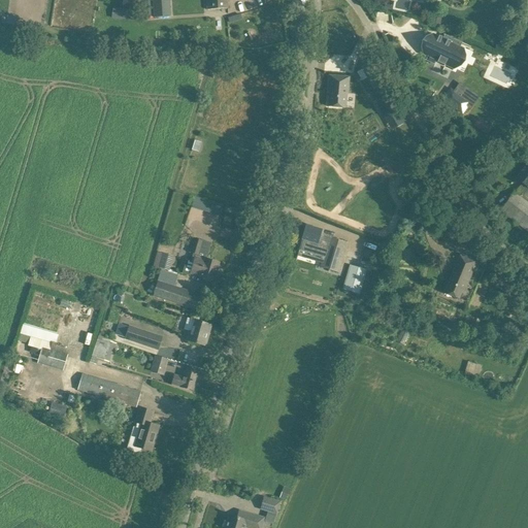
[(169,0),(152,0),(154,18),(171,17),(169,0)]
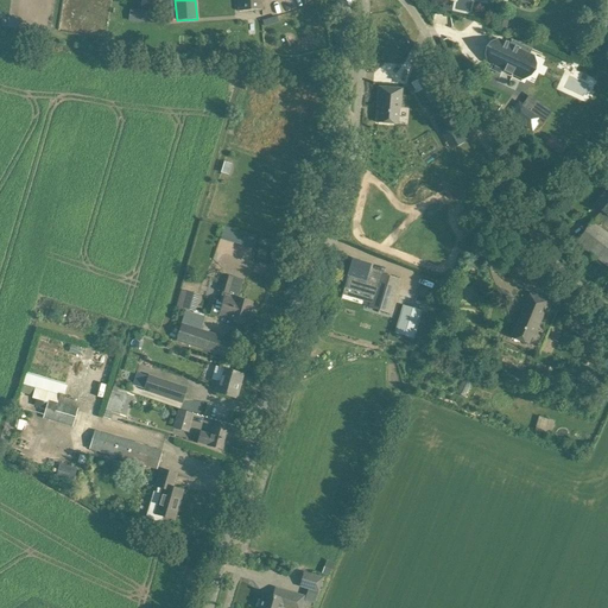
[(263,10),(261,0),(238,0),(239,12),(263,10)]
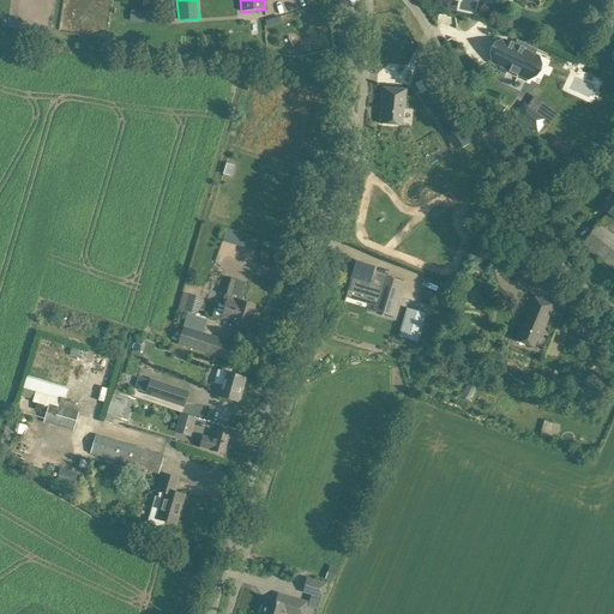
[(131,8),(130,20),(150,23),(151,11),(131,8)]
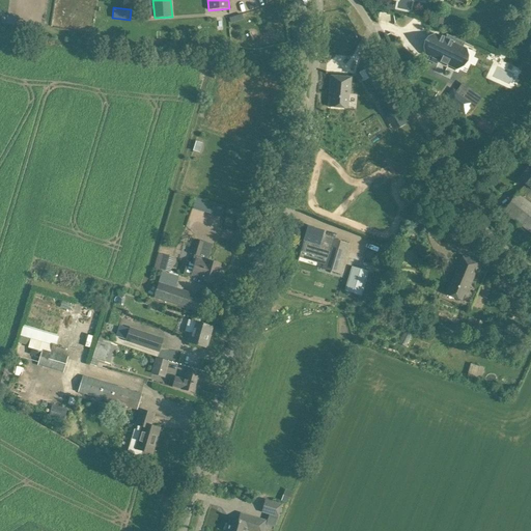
[(474,48),(446,34),(446,35),(447,35),(445,39),(435,35),(425,54),(430,56),(428,60),(425,59),(425,60),(437,65),(437,64),(439,61),(439,60),(456,68),(457,68),(466,50),(464,49),(463,48),(465,44),(466,45),(468,46),(473,48),(474,48)]
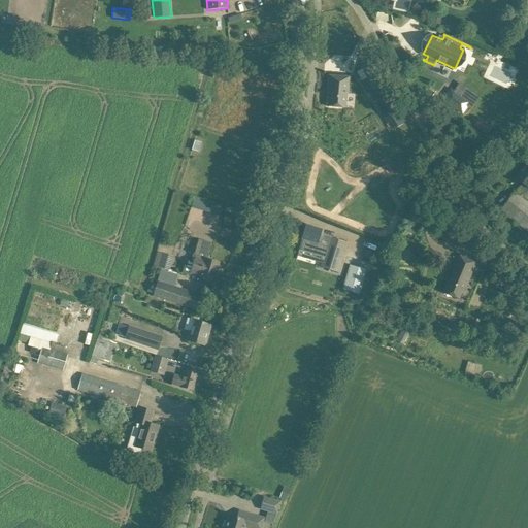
[(370,63),(362,68),(374,89),(383,84),(370,63)]
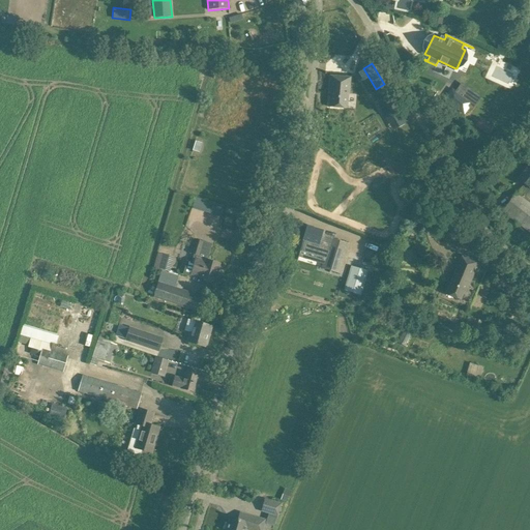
[(330,77),(329,92),(330,92),(329,108),(347,109),(348,94),(349,95),(351,78),(330,77)]
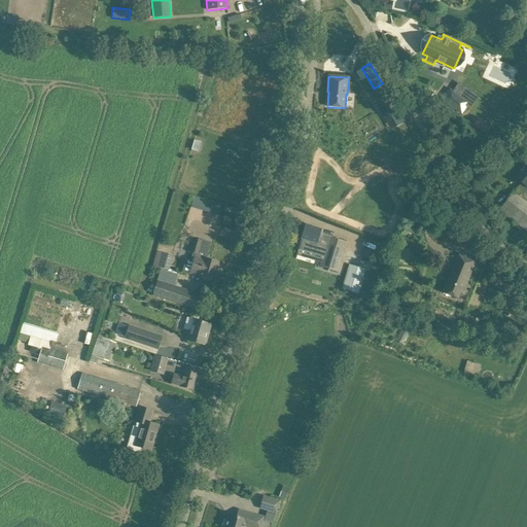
[(468,102),(456,94),(450,89),(443,100),(442,100),(449,105),(461,113),(468,102)]
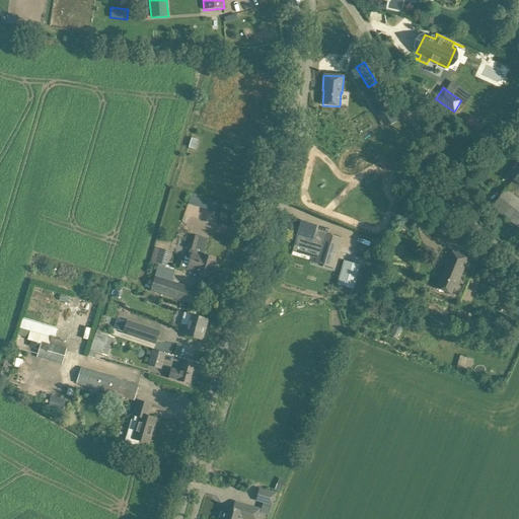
[(381,95),(370,100),(376,112),(387,105),(381,95)]
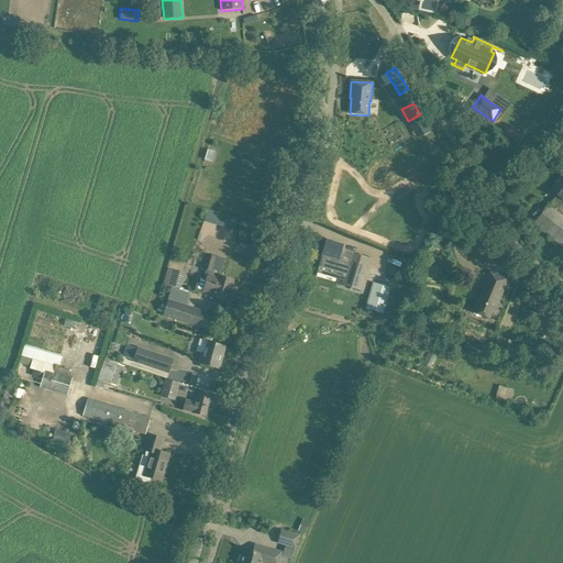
[(386,109),(373,141),(387,146),(400,114),(386,109)]
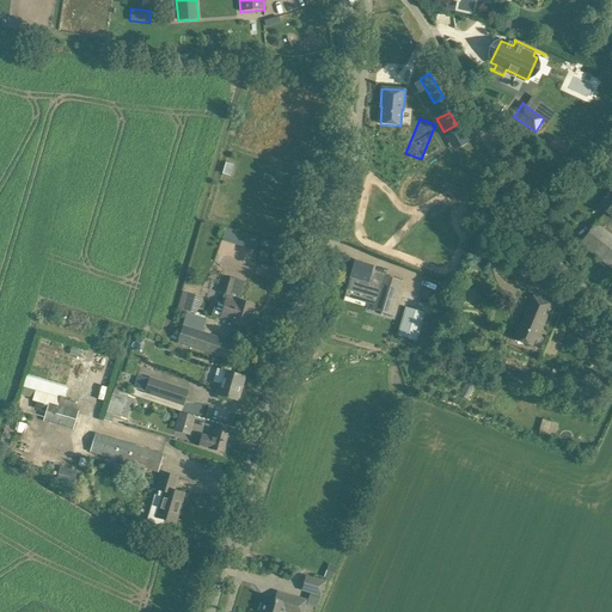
[(554,133),(548,140),(555,146),(561,138),(554,133)]
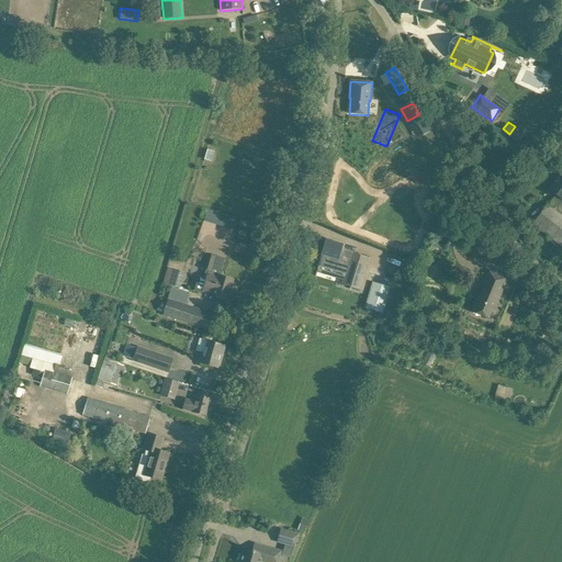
[(208,149),(204,159),(211,161),(214,152),(208,149)]
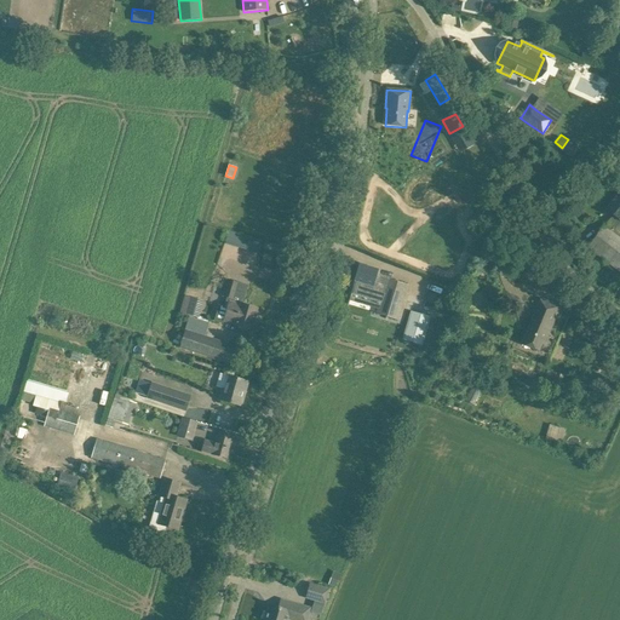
[(544,202),(552,197),(549,190),(540,195),(544,202)]
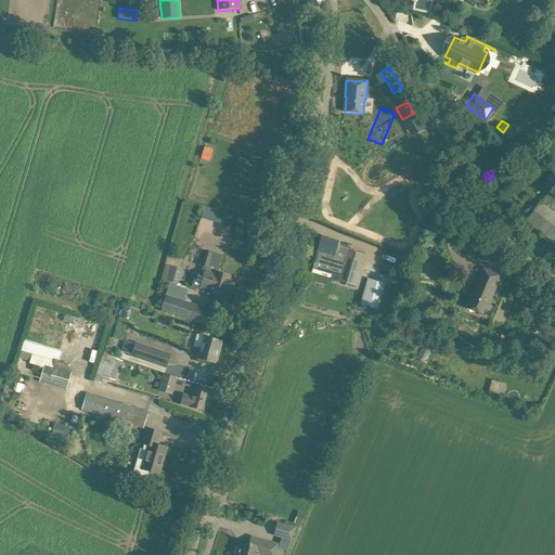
[(554,171),(542,188),(549,193),(541,203),(524,224),(529,229),(531,226),(554,243),(554,171)]
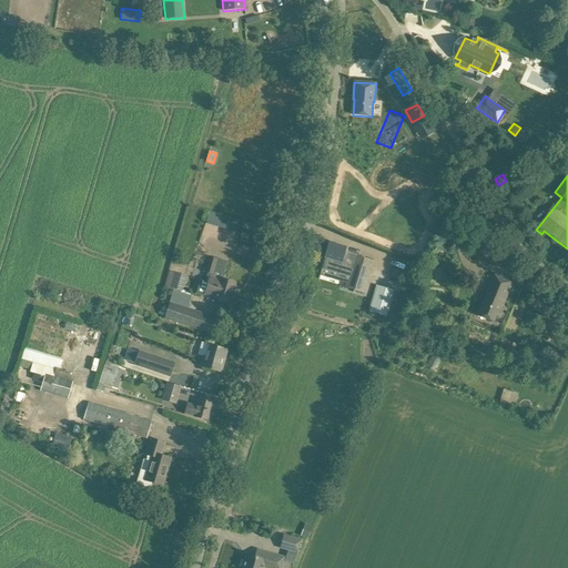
[(346,247),(340,246),(330,243),(324,263),(333,265),(334,260),(352,265),(345,287),(365,294),(374,261),(344,253),(346,247)]
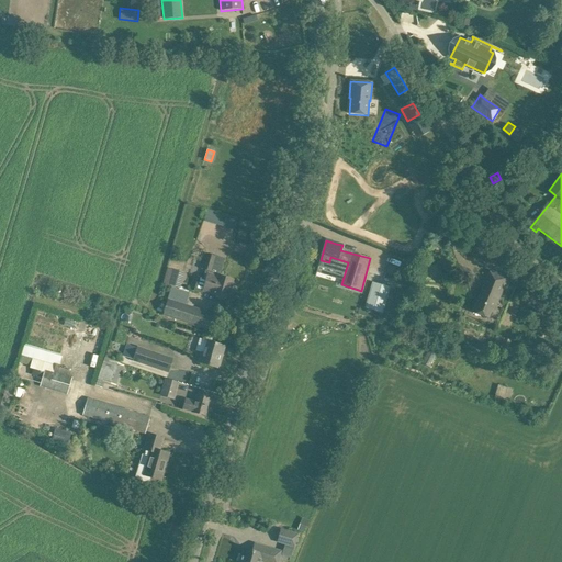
[(206,253),(201,269),(212,272),(217,257),(206,253)]
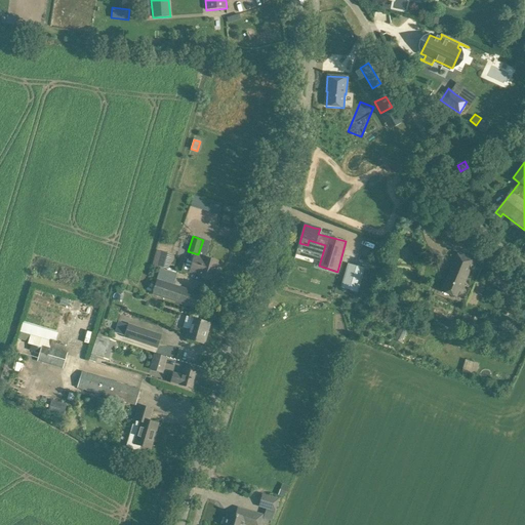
[(169,269),(172,253),(156,250),(153,266),(169,269)]
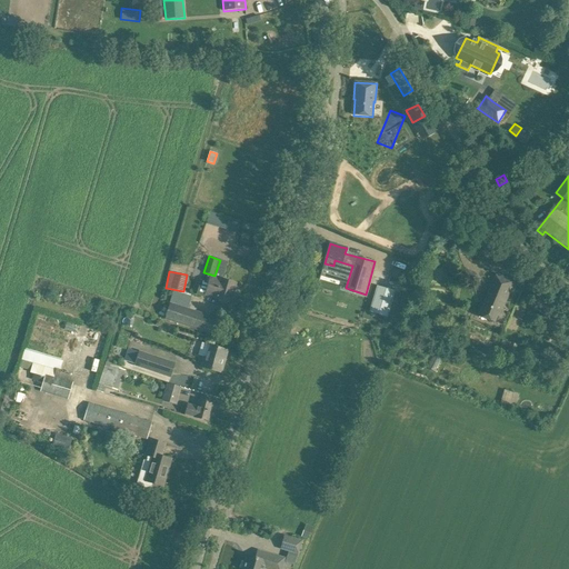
[(505,305),(510,292),(515,281),(496,275),(478,316),(495,322),(502,303),(505,305)]
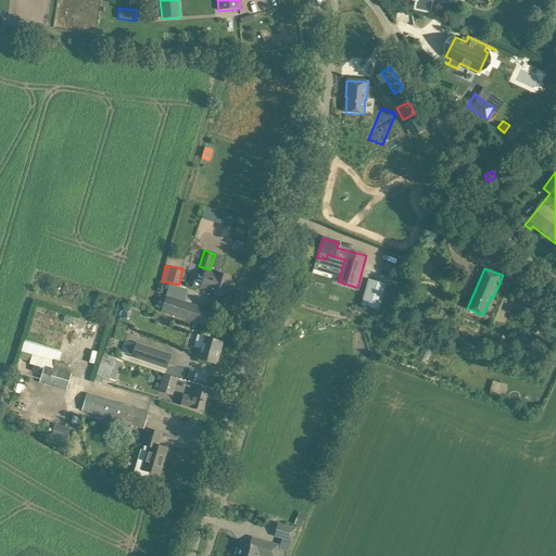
[(230,277),(219,274),(215,274),(205,270),(201,288),(211,290),(214,293),(225,295),(230,277)]
